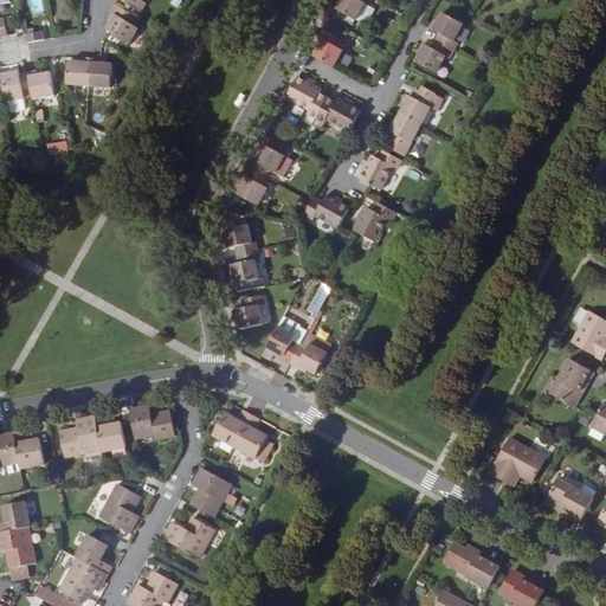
[(126,0),(143,10),(148,2),(142,0),(126,0)]
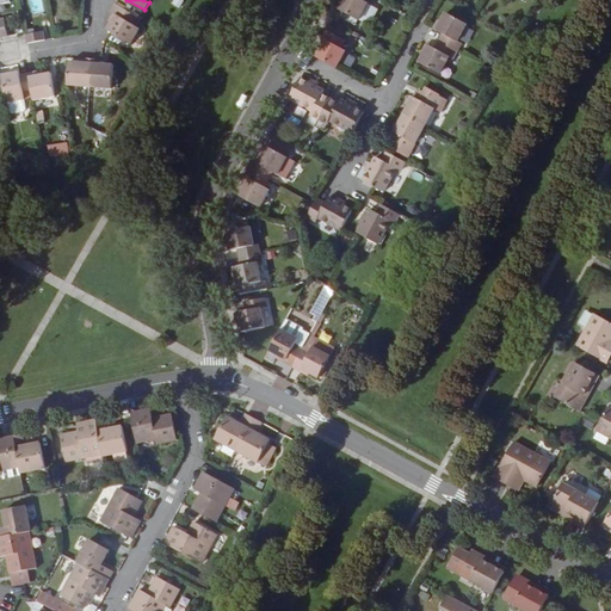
[(341,0),(343,1),(338,10),(358,20),(368,2),(370,5),(372,0),(341,0)]
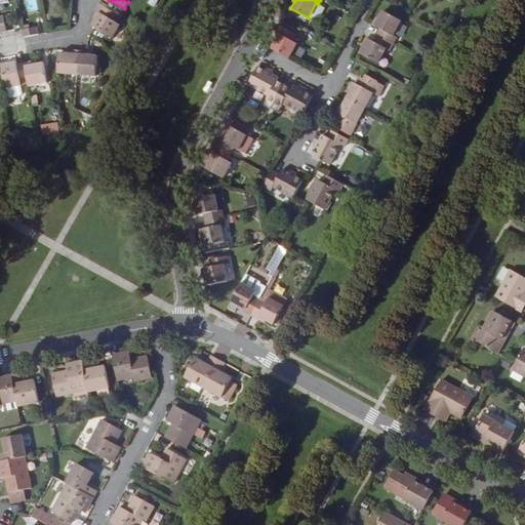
[(119,24),(122,17),(114,11),(102,4),(97,11),(102,13),(94,27),(97,29),(114,39),(122,26),(119,24)]
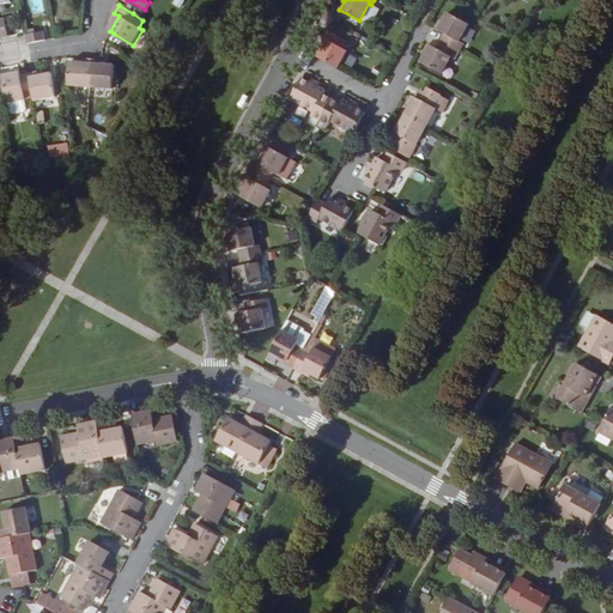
[(439,42),(457,52),(462,43),(459,41),(467,24),(447,13),(442,22),(437,30),(443,34),(439,42)]
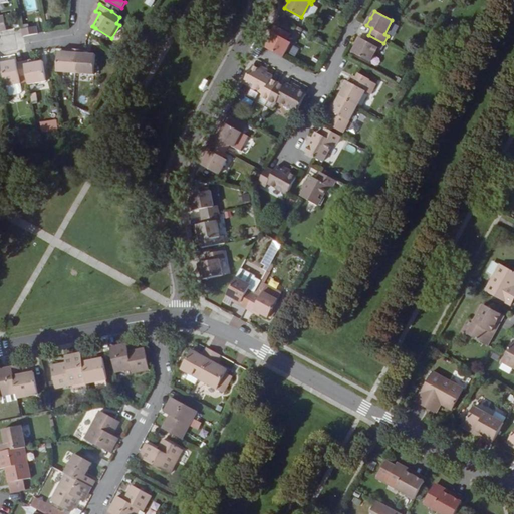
[(0,17),(0,27),(1,32),(8,31),(6,16),(0,17)]
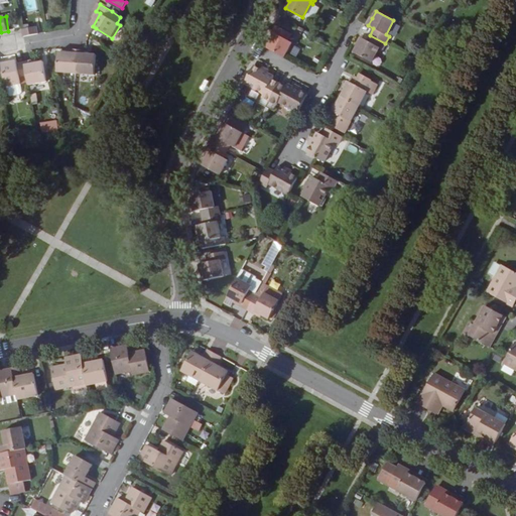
[(290,33),(276,25),(272,32),(273,33),(269,40),(269,41),(265,48),(283,57),(291,42),(287,40),(290,33)]
